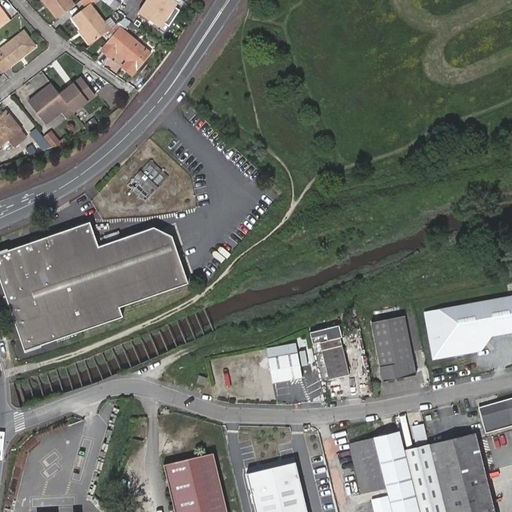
[(48,0),(59,13),(74,0),(48,0)]
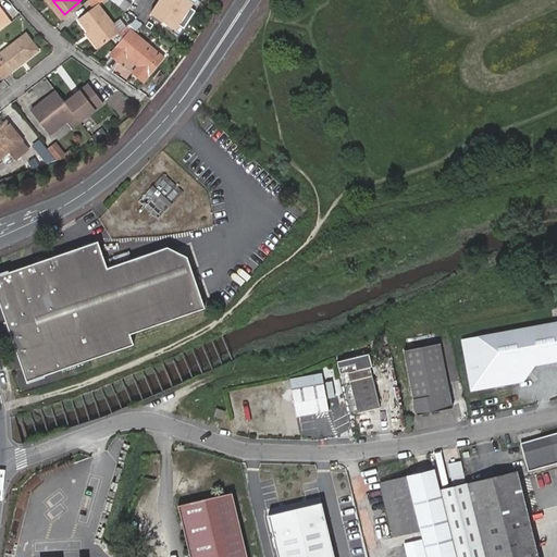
[(102,0),(90,0),(76,11),(88,25),(99,39),(115,26),(119,24),(113,19),(100,1),(102,0)]
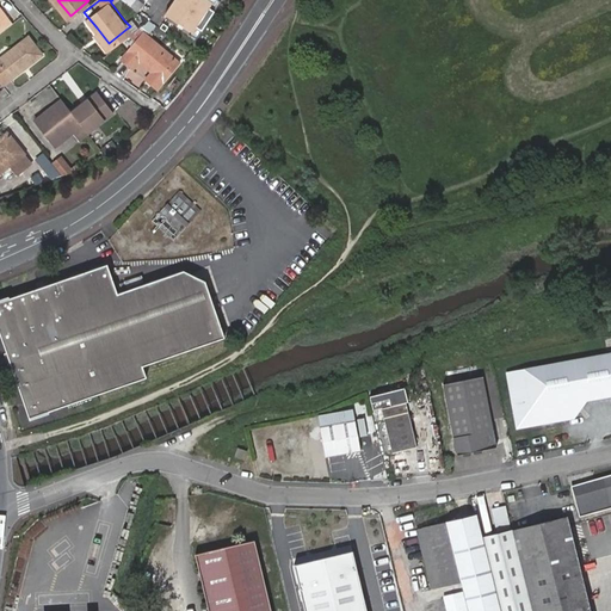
[(205,12),(186,0),(165,0),(161,6),(190,24),(193,19),(199,23),(205,12)]
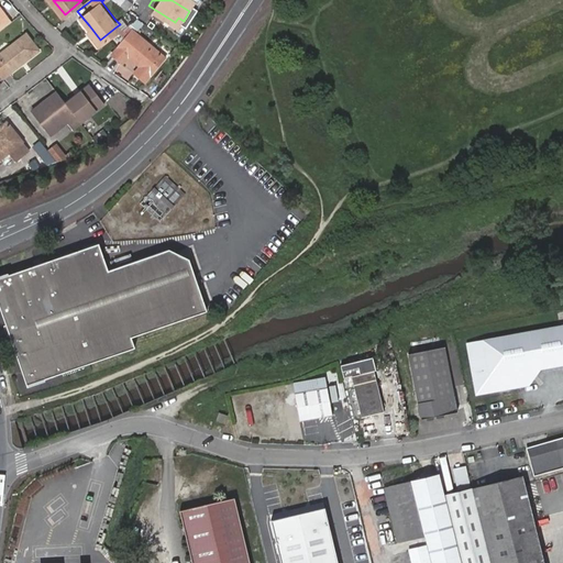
[(192,0),(172,0),(189,11),(196,1),(192,0)]
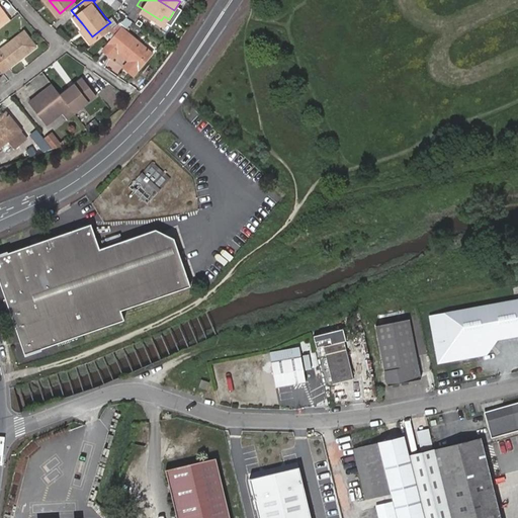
[(105,17),(110,22),(115,18),(115,17),(111,13),(105,17)]
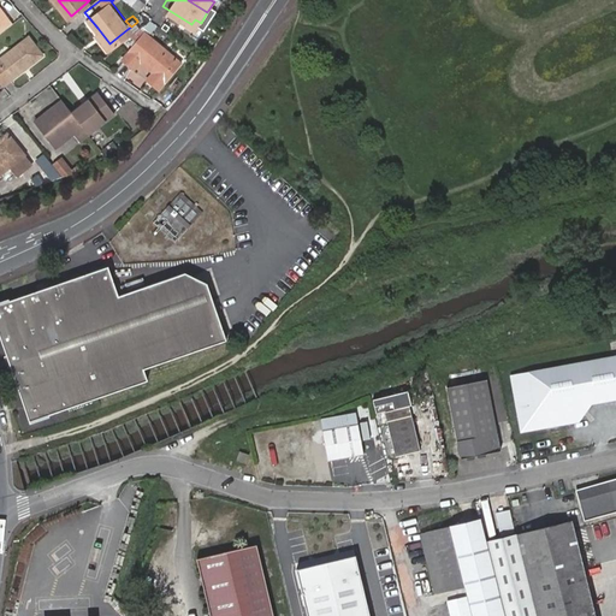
[(137,22),(131,27),(128,29),(135,35),(123,52),(135,60),(141,52),(155,63),(148,71),(160,80),(182,52),(144,24),(143,27),(137,22)]
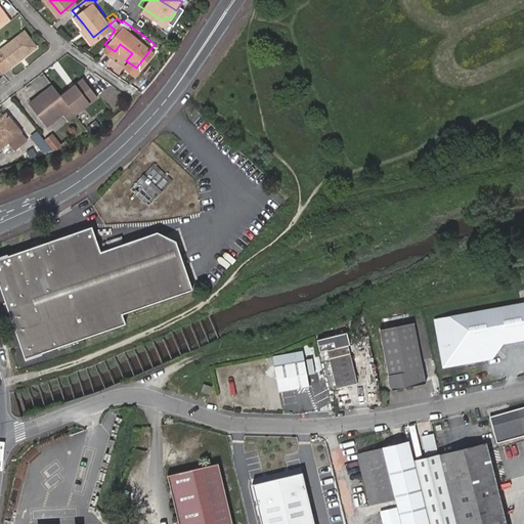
[(81,26),(91,40),(93,37),(83,24),(81,26)]
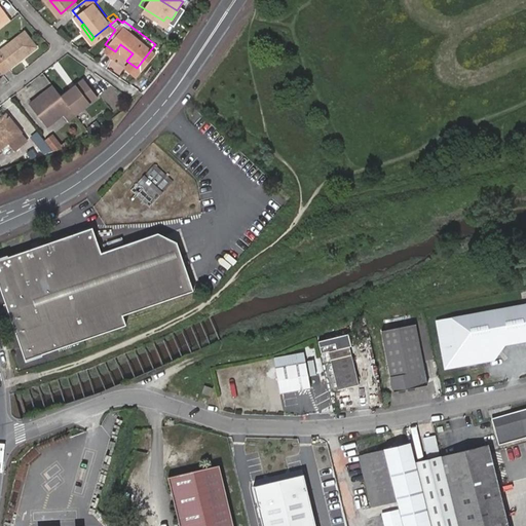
[(0,47),(0,64),(4,70),(39,42),(28,27),(0,47)]
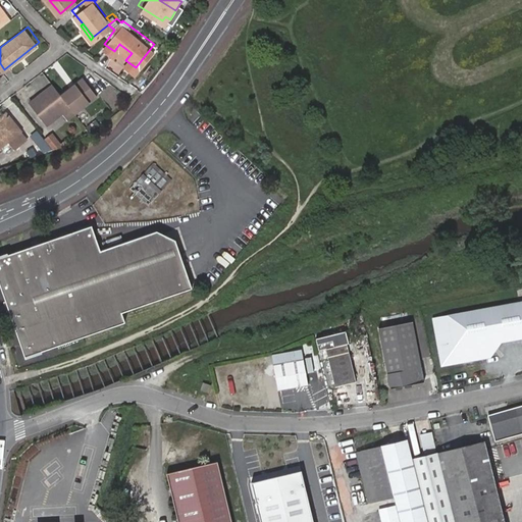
[(60,90),(69,102),(73,107),(97,91),(84,73),(60,90)]
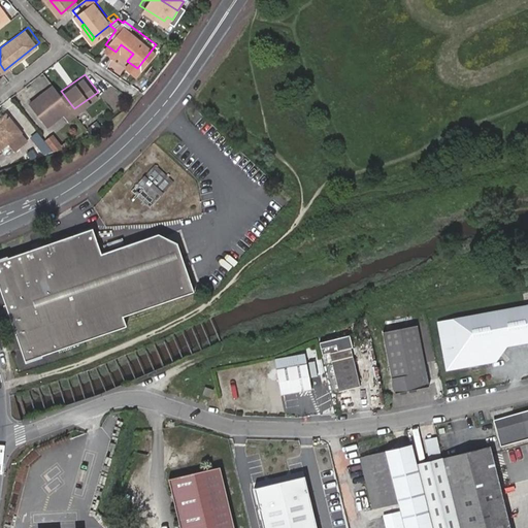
[(61,91),(54,80),(30,98),(46,121),(70,103),(61,91)]
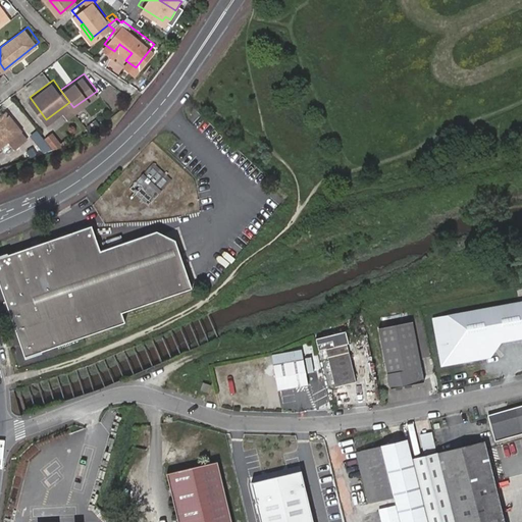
[(0,142),(8,137),(14,145),(27,135),(6,108),(0,112),(0,142)]
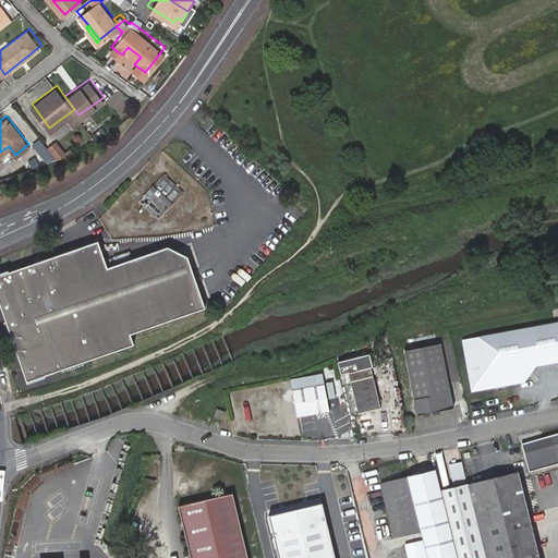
[(67,122),(72,129),(80,122),(74,116),(67,122)]
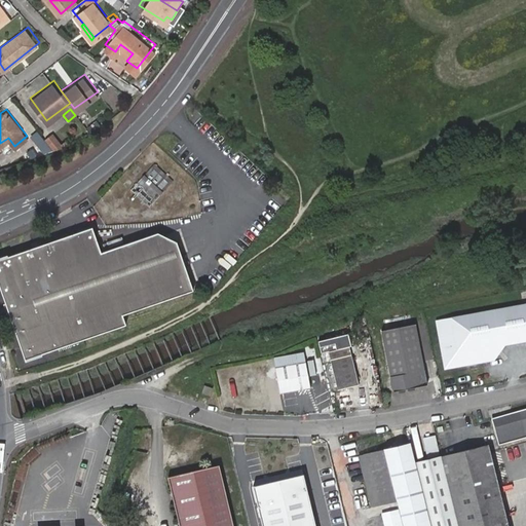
[(88,120),(91,124),(101,118),(99,114),(88,120)]
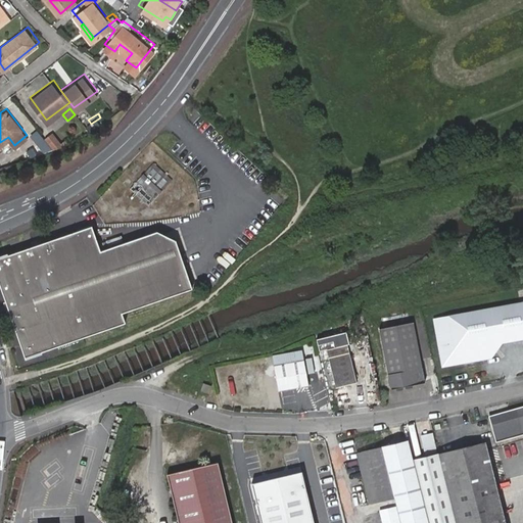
[(30,131),(43,148),(52,145),(38,126),(30,131)]
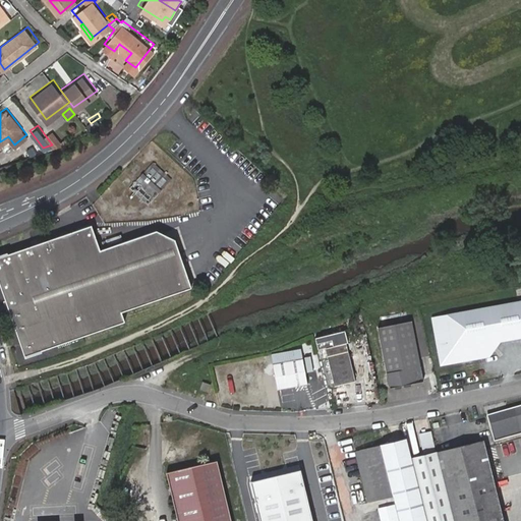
[(46,132),(54,143),(62,139),(52,127),(46,132)]
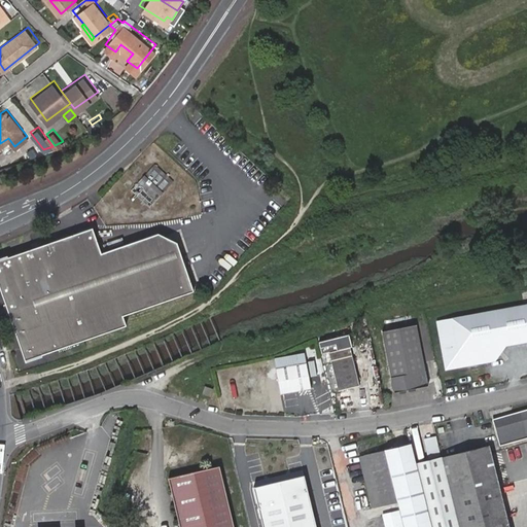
[(149,207),(173,181),(154,165),(131,189),(149,207)]
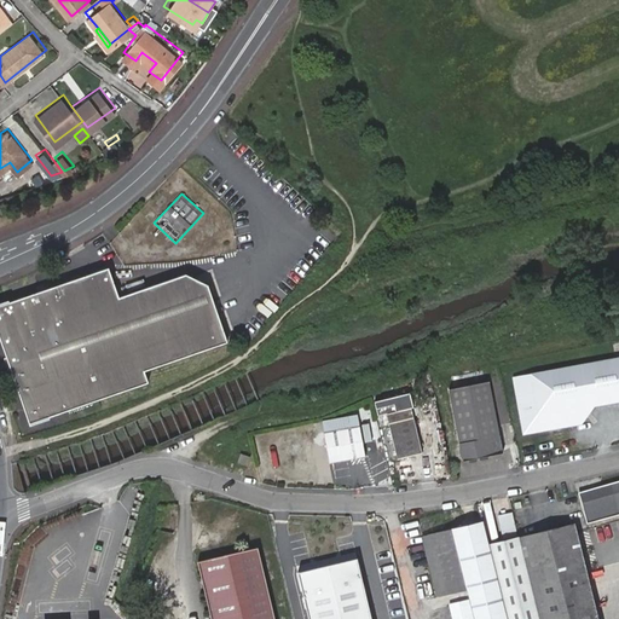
[(0,331),(24,404),(27,411),(28,417),(35,420),(146,381),(143,370),(227,342),(207,284),(185,273),(119,295),(109,267),(0,302),(0,331)]
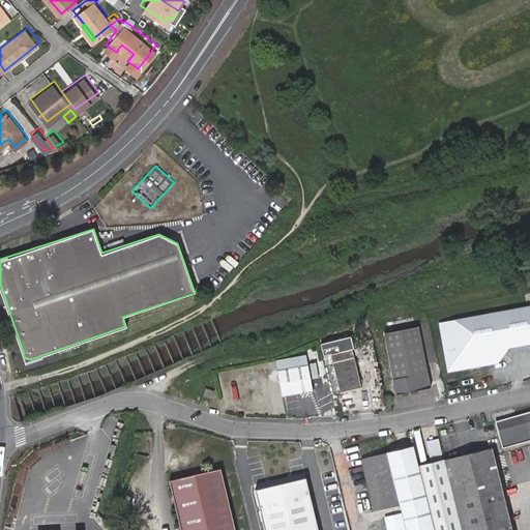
[(529,306),(528,307),(442,323),(451,367),(498,358),(507,346),(529,341),(529,306)]
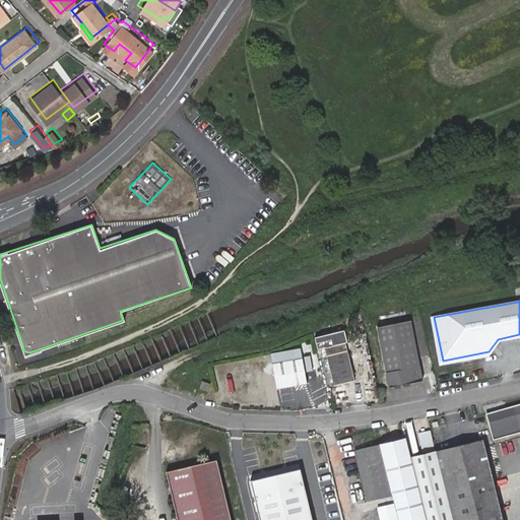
[(377,327),(389,387),(423,380),(410,321),(377,327)]
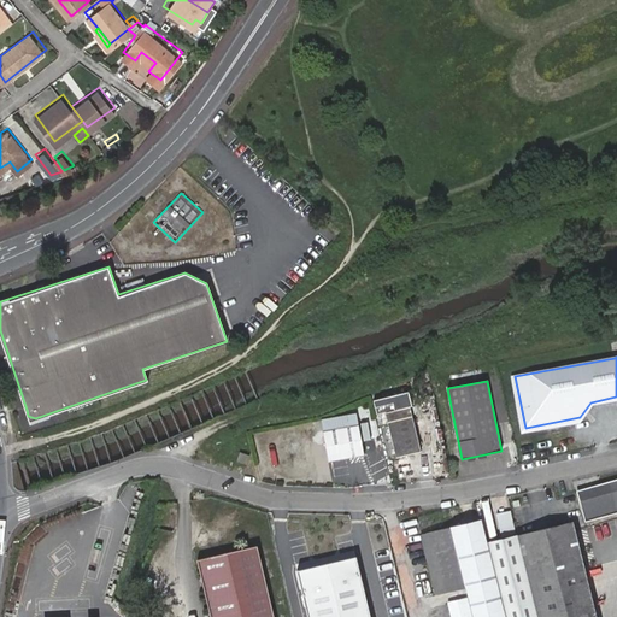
[(421,452),(410,407),(386,412),(397,457),(421,452)]
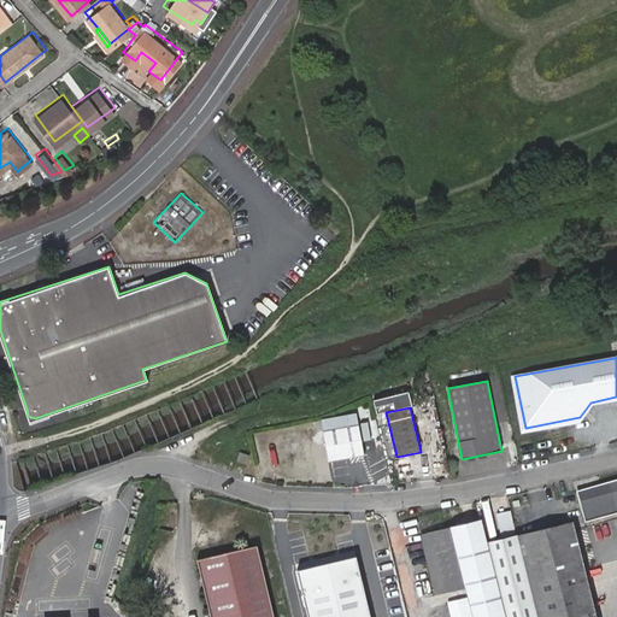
[(319,419),(322,432),(358,424),(357,412),(325,419),(319,419)]
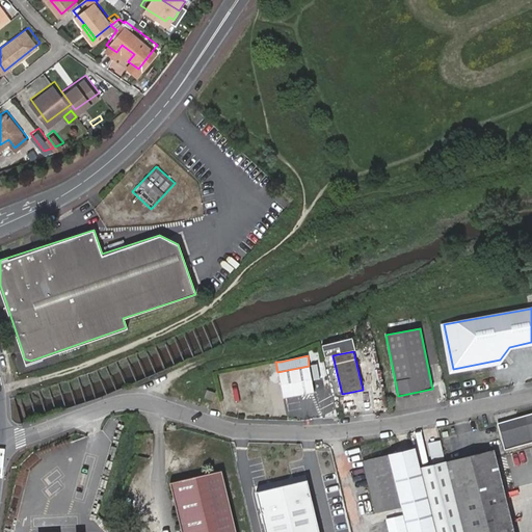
[(309,366),(277,372),(283,397),(314,393),(309,366)]
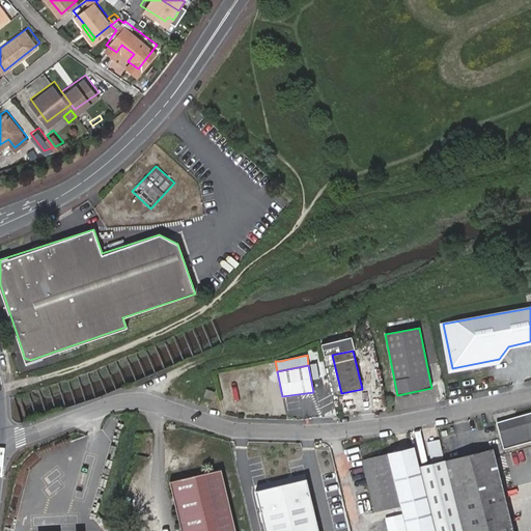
[(202,396),(212,399),(214,391),(205,388),(202,396)]
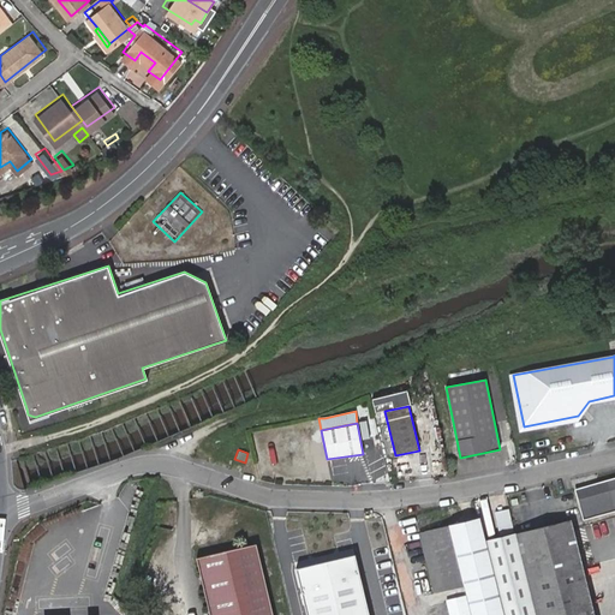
[(608,511),(614,508),(614,478),(578,489),(584,517),(608,511)]
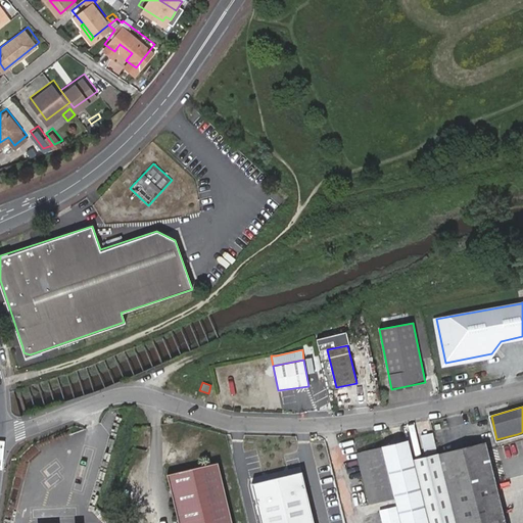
[(506,522),(486,442),(413,460),(408,439),(358,452),(359,456),(370,504),(378,503),(383,522),(506,522)]
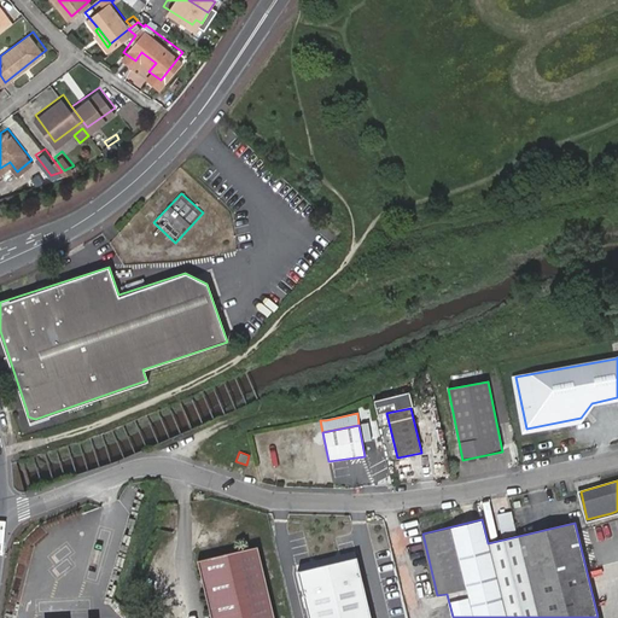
[(274,617),(257,546),(196,560),(210,617),(274,617)]
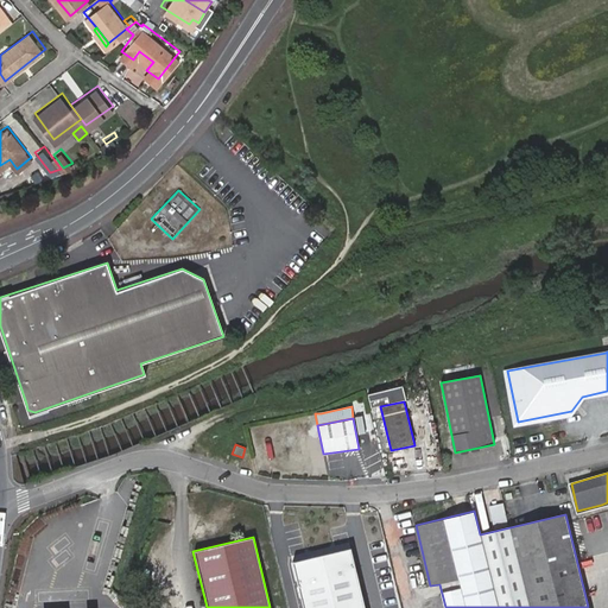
[(365,607),(352,548),(292,561),(303,607),(365,607)]
